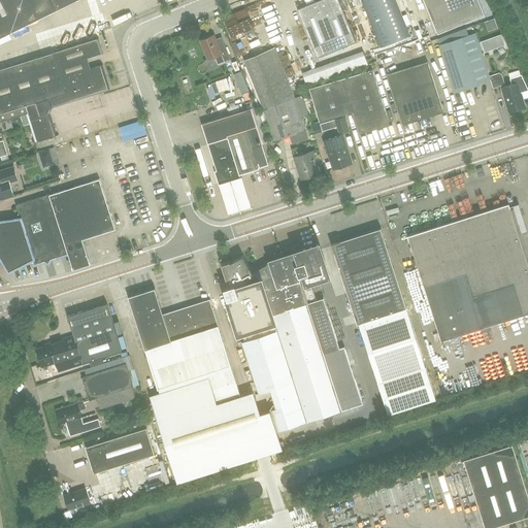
[(0,0),(0,37),(75,0),(0,0)]
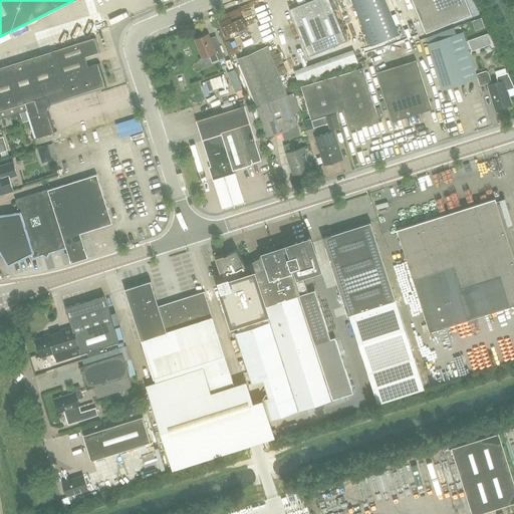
[(307,0),(289,8),(308,55),(346,40),(332,7),(337,6),(334,0),(307,0)]
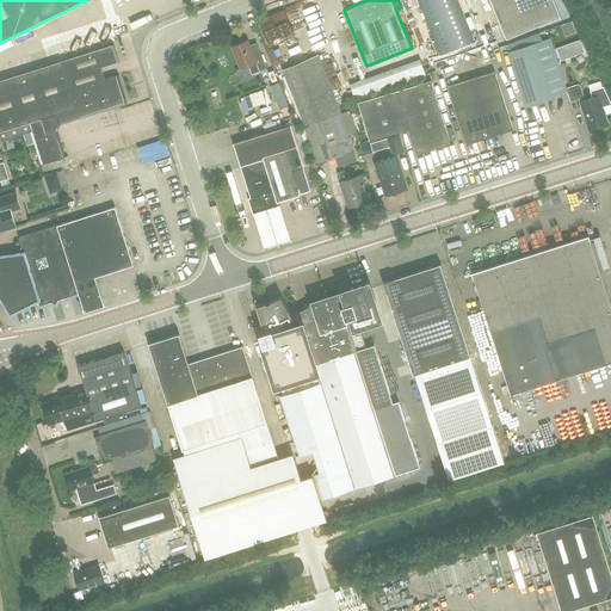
[(474,41),(456,0),(430,0),(420,5),(440,55),(474,41)]
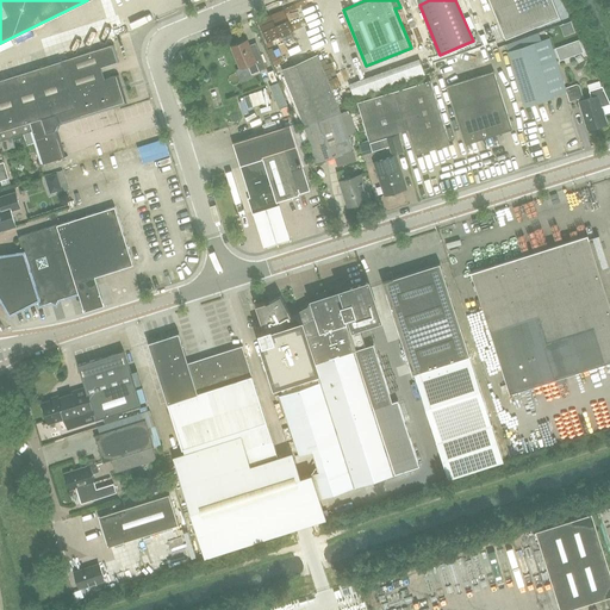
[(559,16),(556,10),(552,0),(489,0),(505,38),(559,16)]
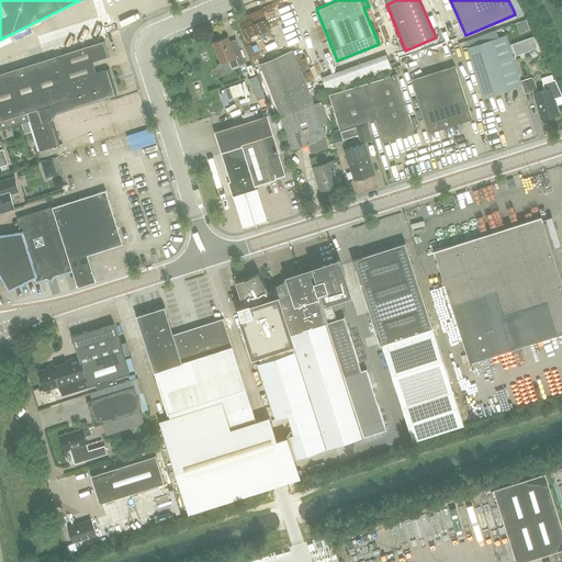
[(232,68),(246,63),(239,48),(234,51),(228,36),(214,42),(223,63),(228,59),(232,68)]
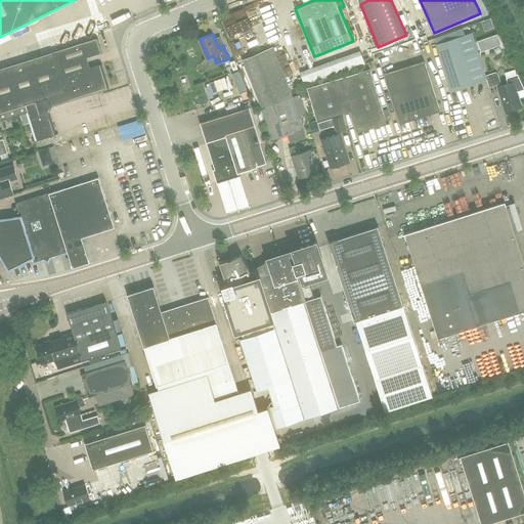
[(450,90),(474,83),(474,82),(486,78),(477,50),(465,54),(460,36),(436,44),(450,90)]
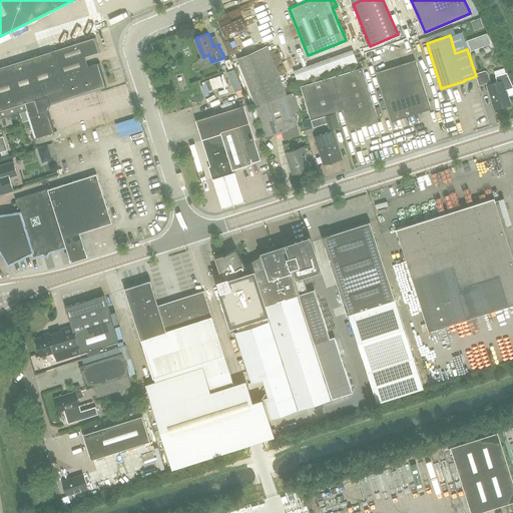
[(51,102),(104,85),(97,63),(85,67),(82,57),(100,51),(95,37),(0,66),(0,117),(27,109),(36,137),(53,132),(46,110),(51,102)]
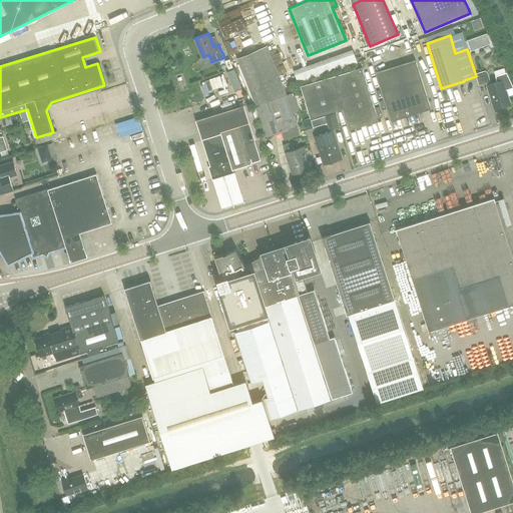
[(284,138),(299,134),(287,95),(268,46),(237,58),(257,104),(266,135),(282,130),(284,138)]
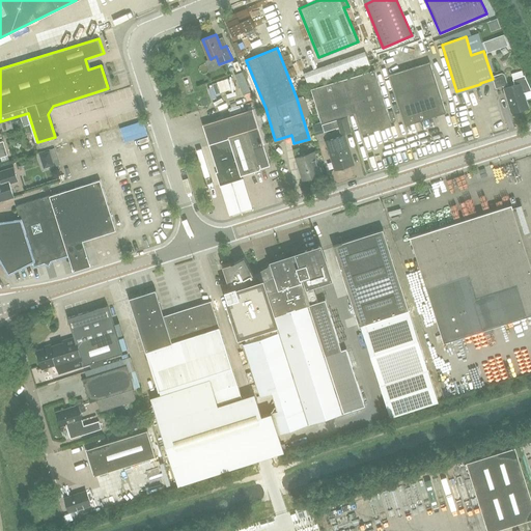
[(406,124),(445,112),(429,61),(389,74),(406,124)]
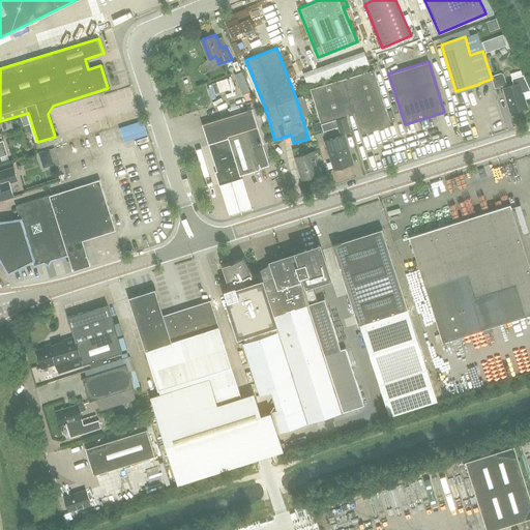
[(360,134),(390,124),(374,68),(311,88),(321,121),(354,112),(360,134)]
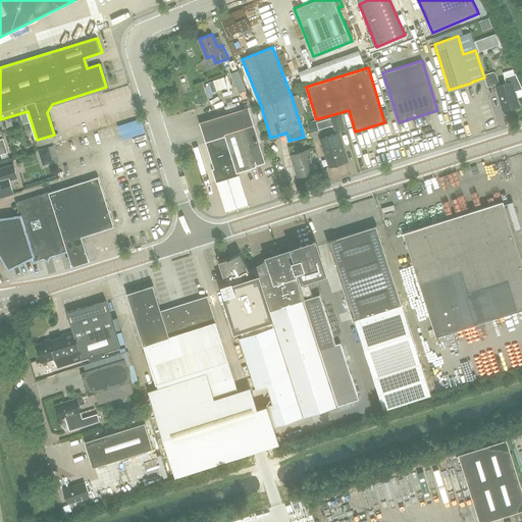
[(520,105),(516,91),(521,89),(521,88),(515,73),(504,77),(506,83),(494,87),(503,111),(520,105)]
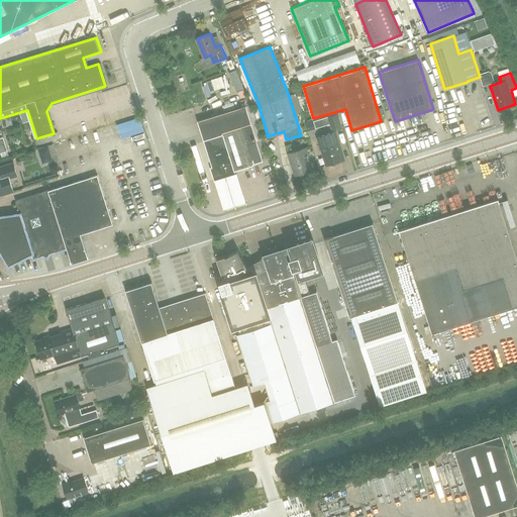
[(223,74),(212,77),(214,88),(226,85),(223,74)]
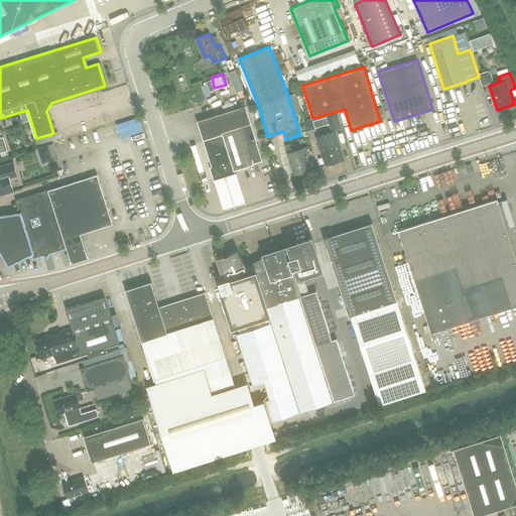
[(262,159),(250,122),(245,105),(197,121),(215,178),(235,172),(234,169),(253,163),(252,162),(262,159)]
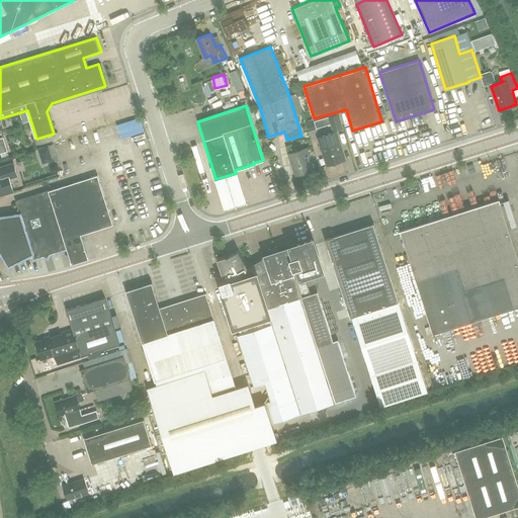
[(342,127),(338,113),(322,118),(324,125),(331,123),(333,131),(342,127)]
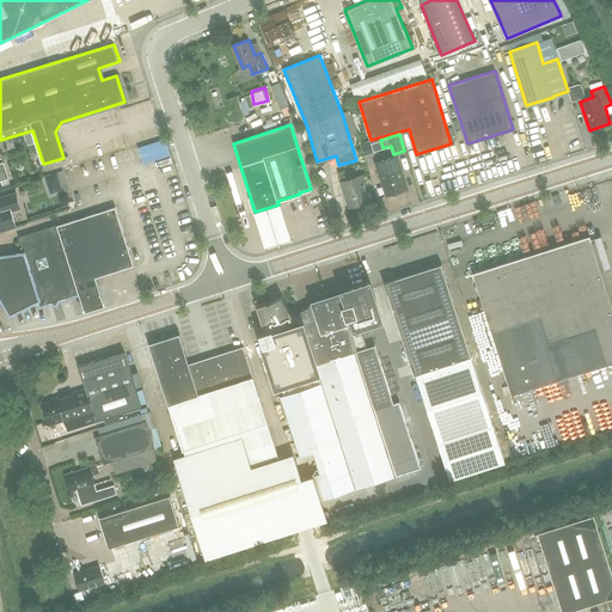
[(373,152),(371,144),(369,141),(360,145),(363,155),(373,152)]
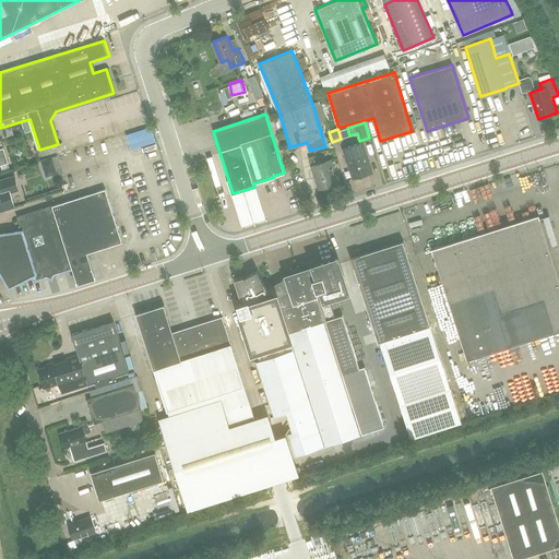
[(355,177),(372,171),(363,142),(343,149),(349,169),(352,168),(355,177)]
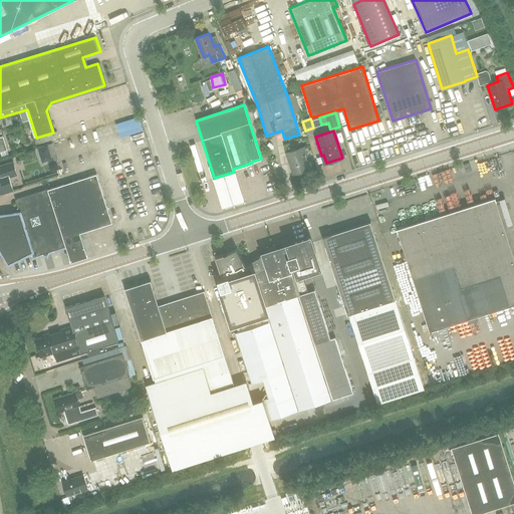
[(52,159),(47,146),(39,148),(43,162),(52,159)]
